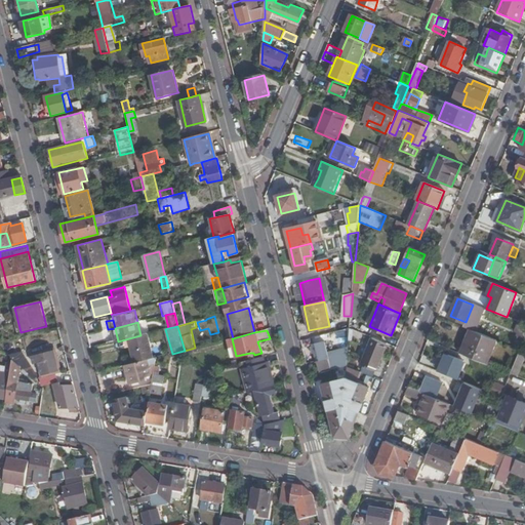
[(497,341),(473,331),(467,345),(465,344),(460,353),(487,364),(497,341)]
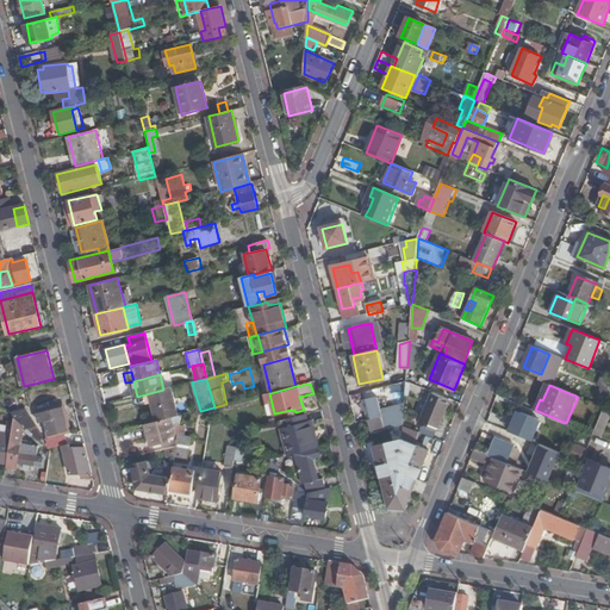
[(163,390),(150,393),(157,422),(179,416),(172,387),(163,390)]
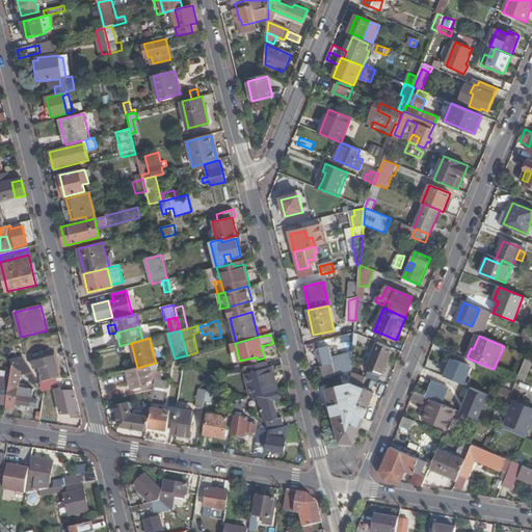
[(380,376),(392,349),(377,343),(367,370),(380,376)]
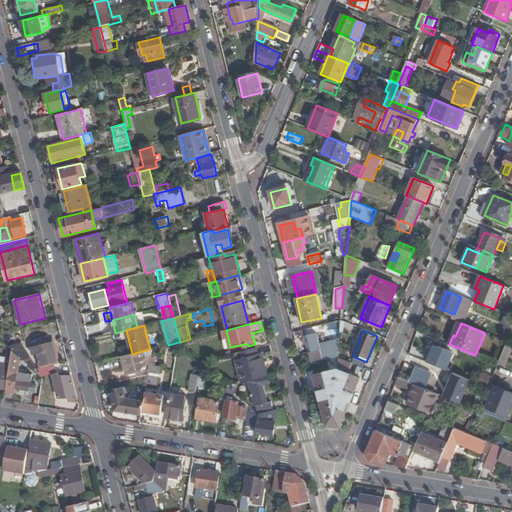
[(306,337),(312,364),(322,361),(319,347),(316,348),(315,344),(313,335),(306,337)]
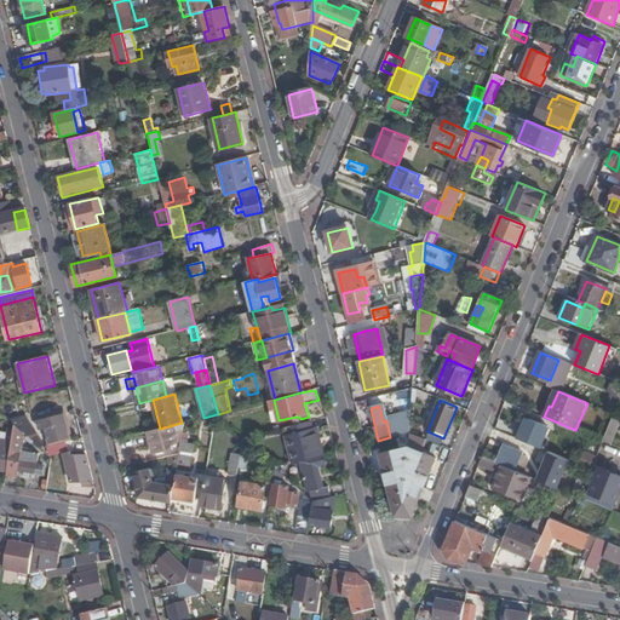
[(409,409),(382,417),(383,422),(386,420),(390,437),(409,431),(409,409)]
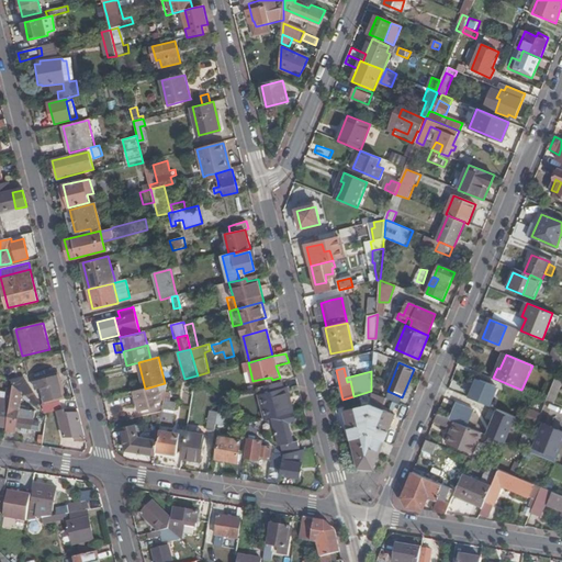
[(561,382),(561,377),(558,375),(548,401),(554,403),(561,382)]
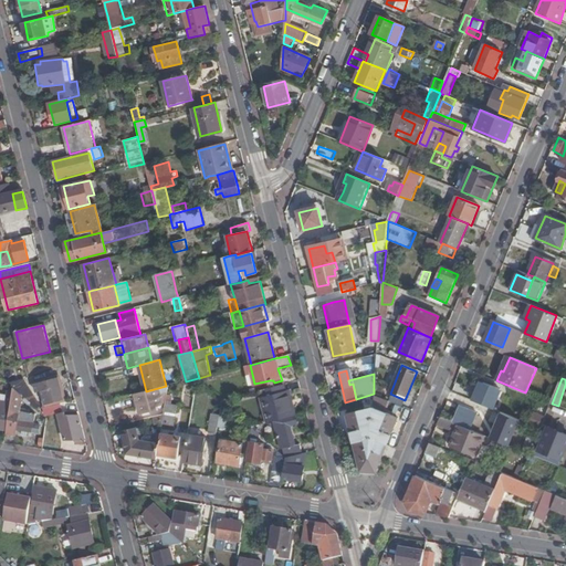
[(64,400),(59,379),(34,385),(38,395),(44,394),(48,405),(60,402),(64,400)]
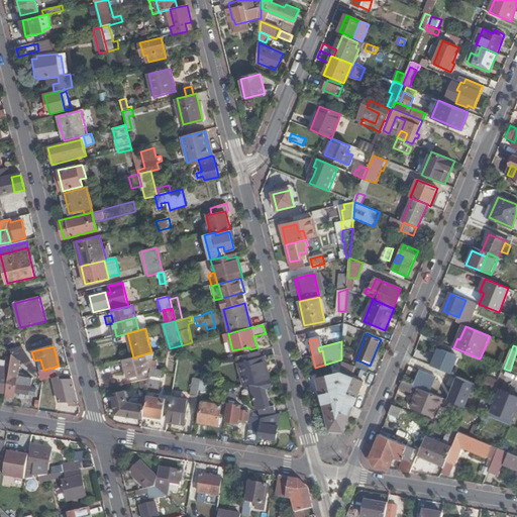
[(441,350),(434,367),(442,371),(450,374),(457,356),(441,350)]
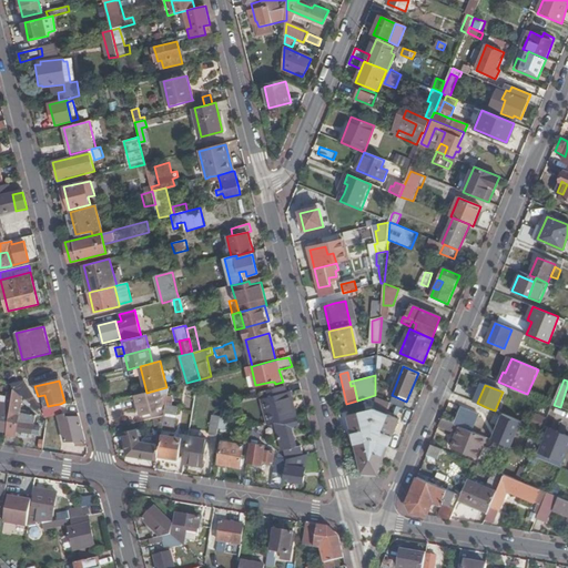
[(30,404),(39,413),(43,411),(47,411),(23,386),(13,389),(20,395),(30,404)]
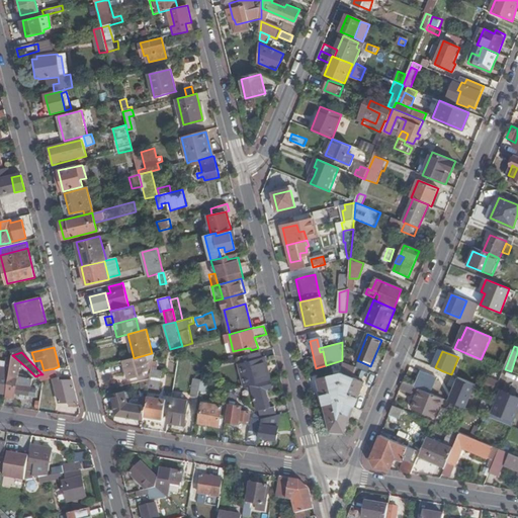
[(134,358),(123,360),(128,378),(144,374),(144,372),(150,370),(147,360),(154,358),(155,352),(152,353),(134,358)]
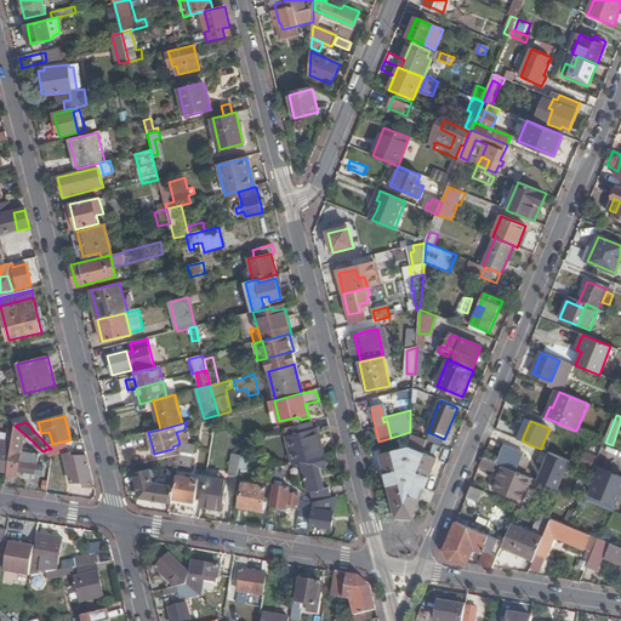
[(301,462),(322,457),(315,431),(314,431),(311,432),(308,422),(302,425),(297,425),(288,428),(295,454),(291,455),(294,465),(301,462)]
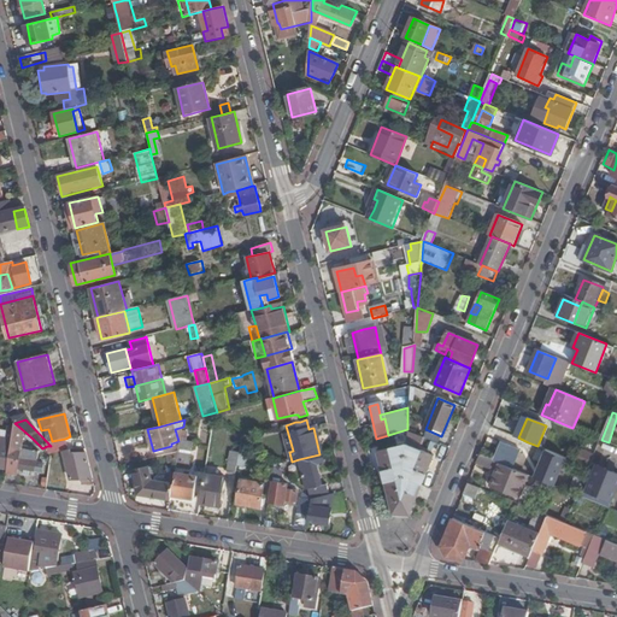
[(9,469),(7,474),(16,475),(18,468),(24,469),(29,469),(42,471),(43,464),(36,463),(37,453),(19,451),(22,434),(22,429),(15,423),(15,428),(9,469)]
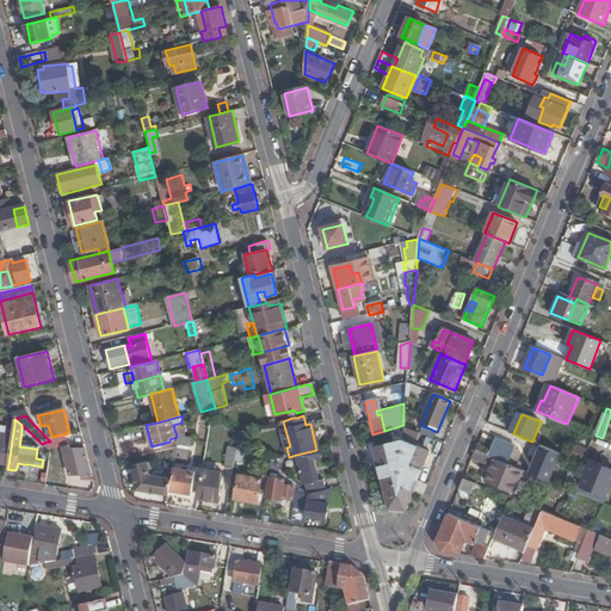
[(0,463),(8,464),(14,424),(10,424),(7,434),(0,433),(0,463)]
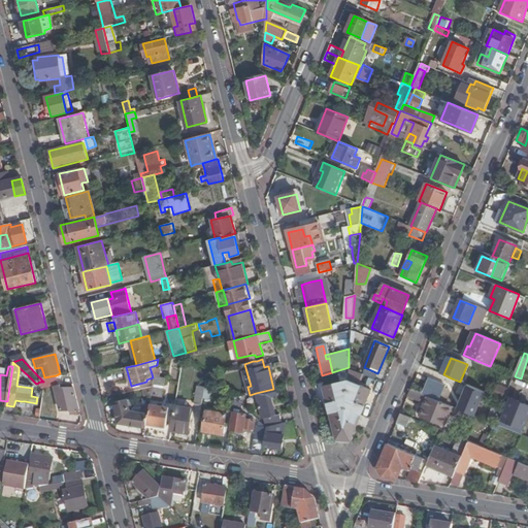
[(19,367),(19,371),(26,377),(28,375),(19,367)]
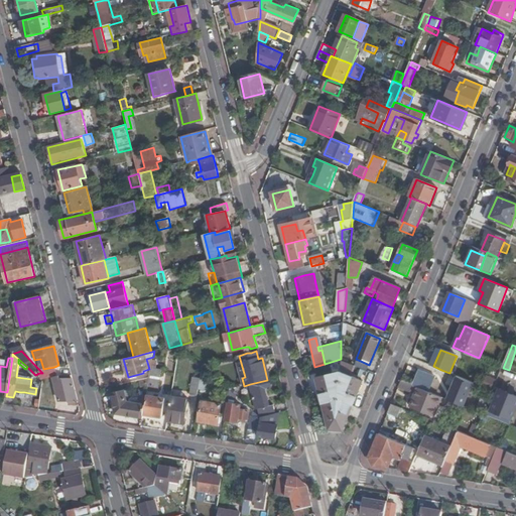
[(201,379),(199,389),(206,390),(208,372),(206,372),(207,368),(203,365),(201,379)]
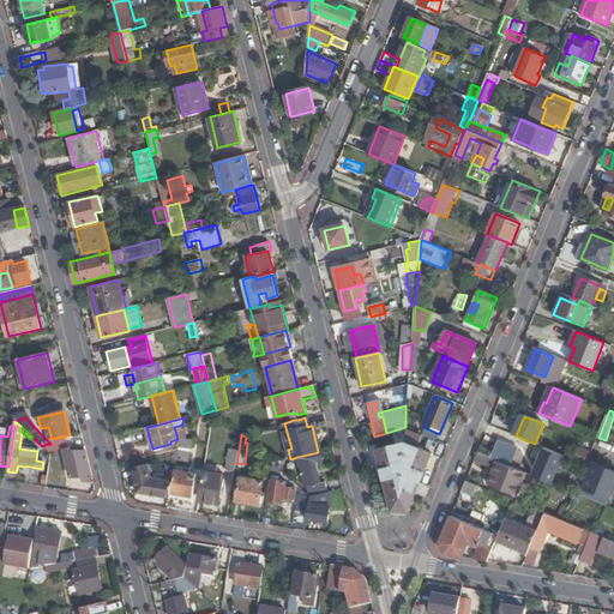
[(181,438),(179,449),(178,459),(188,462),(192,440),(181,438)]
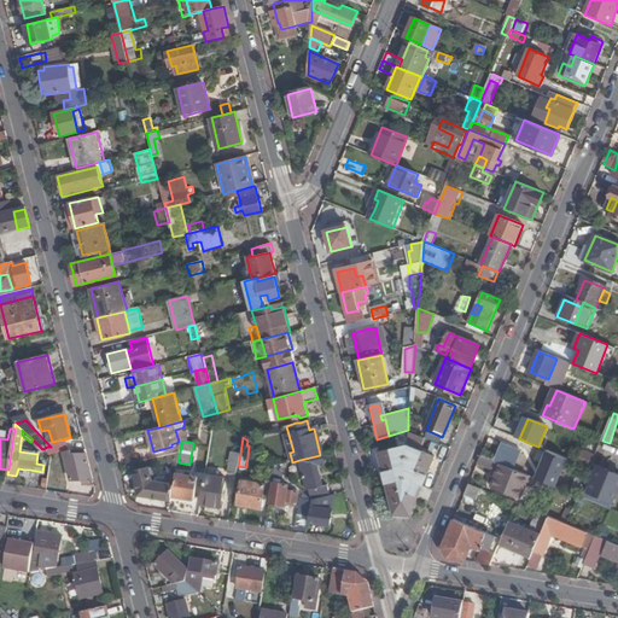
[(50,455),(64,452),(69,450),(66,442),(65,442),(53,445),(51,447),(47,447),(50,455)]
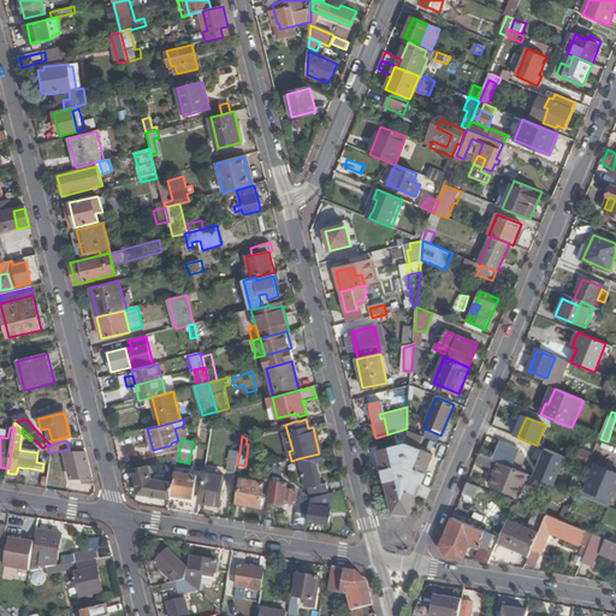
[(537,445),(527,442),(522,451),(538,457),(543,448),(537,445)]
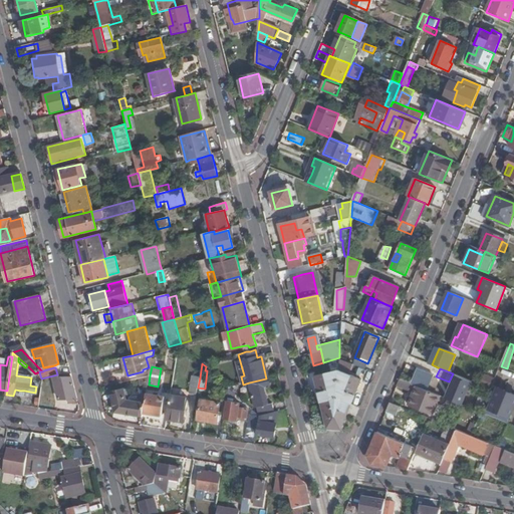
[(419,369),(413,384),(426,391),(433,375),(419,369)]
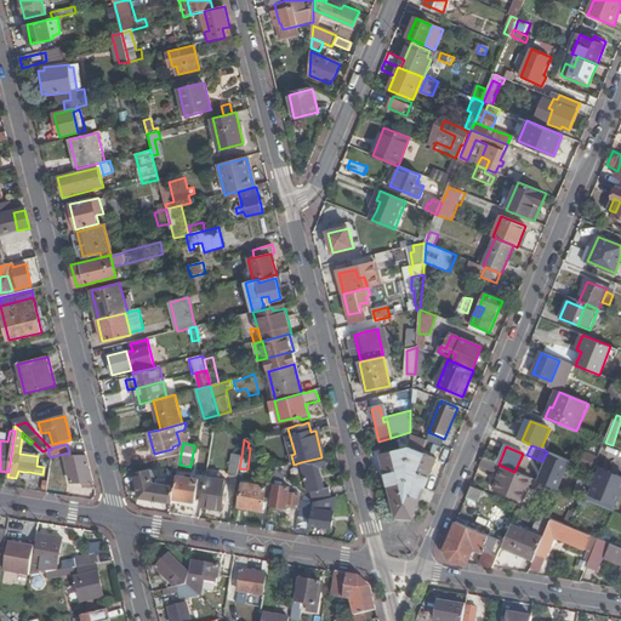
[(411,517),(434,460),(410,449),(382,455),(386,473),(387,473),(397,517),(411,517)]
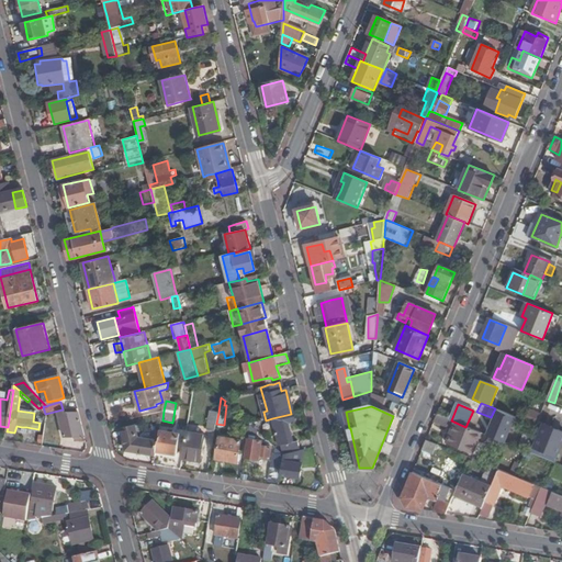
[(76,436),(86,436),(79,414),(64,414),(63,409),(58,411),(65,436),(76,436)]
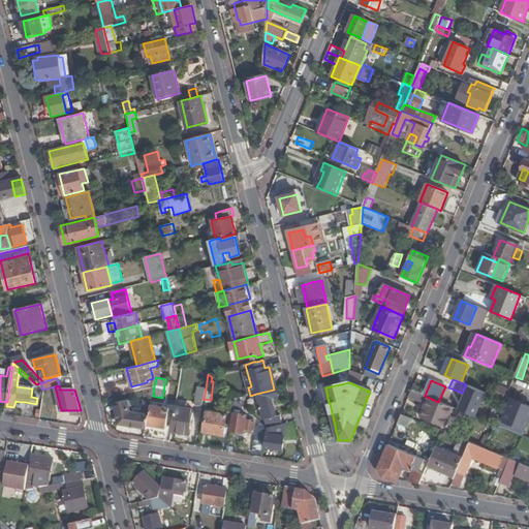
[(195,405),(203,406),(204,399),(206,389),(197,387),(195,405)]
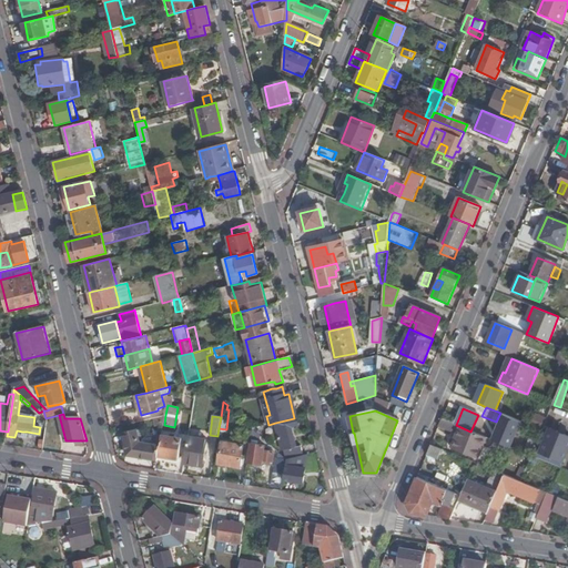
[(283,456),(285,458),(302,454),(301,446),(296,447),(292,427),(298,426),(297,417),(294,418),(275,423),(283,456)]
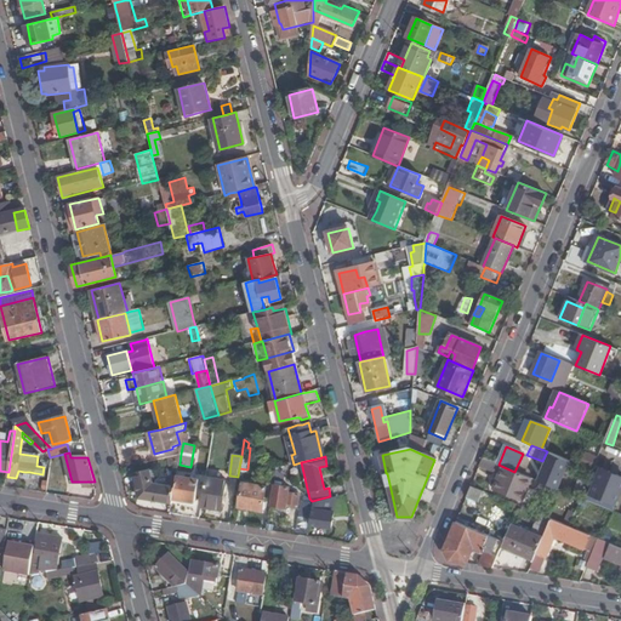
[(499,465),(483,457),(479,467),(500,476),(494,488),(517,497),(525,477),(514,472),(499,465)]
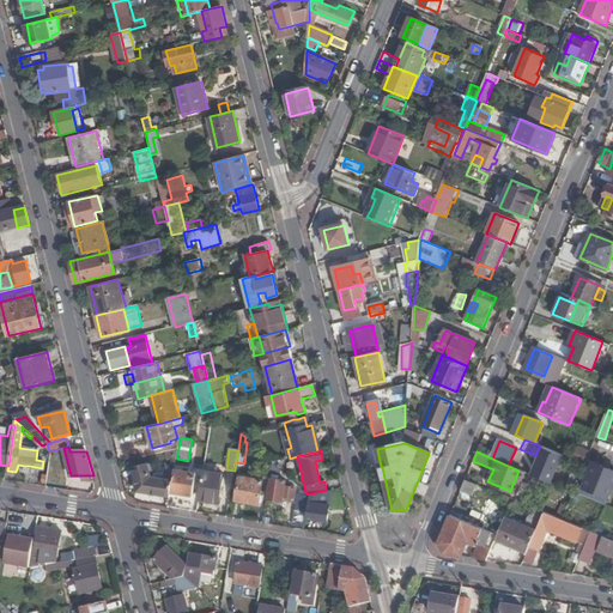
[(612,486),(612,469),(593,461),(582,489),(608,499),(612,486)]
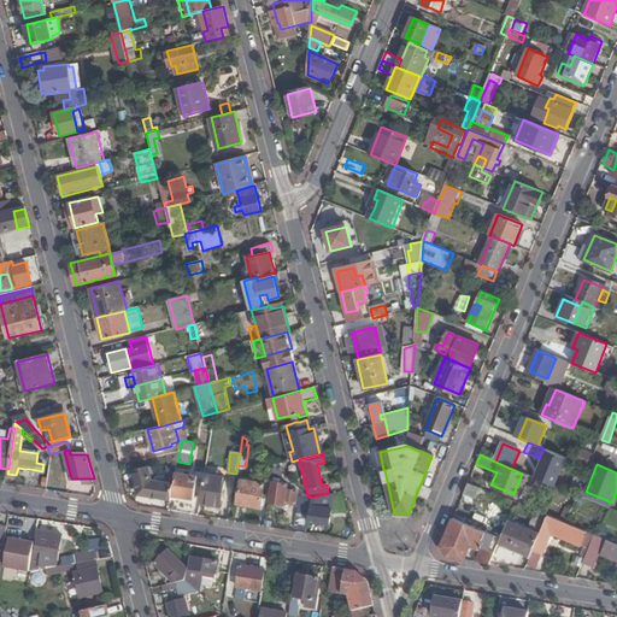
[(140,494),(172,500),(172,499),(175,485),(153,481),(150,466),(134,471),(140,494)]
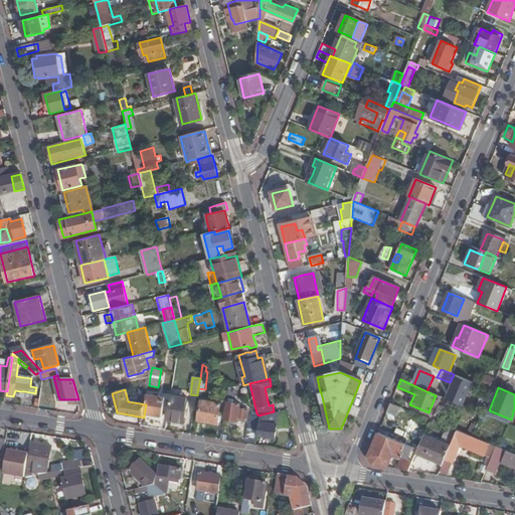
[(237,395),(232,391),(230,404),(228,404),(226,421),(237,422),(238,421),(246,422),(248,410),(242,409),(237,408),(238,405),(235,405),(236,398),(237,395)]
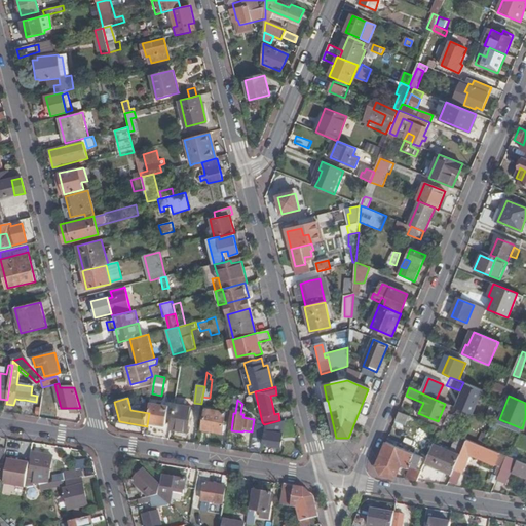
[(149,413),(147,425),(164,428),(168,406),(150,404),(149,413)]
